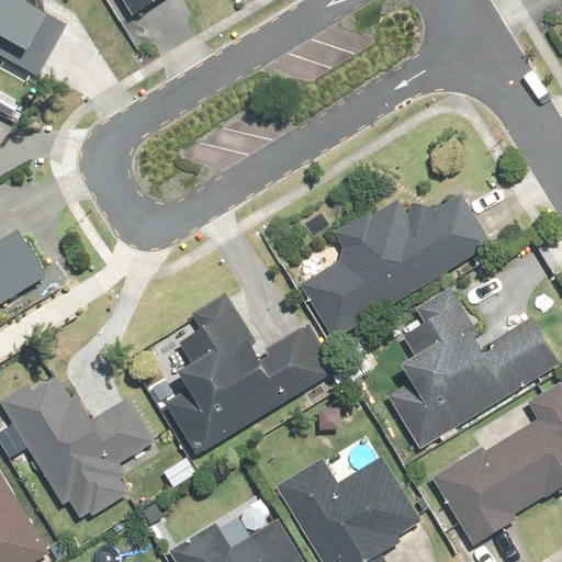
[(0,0),(0,53),(30,68),(63,0),(0,0)]
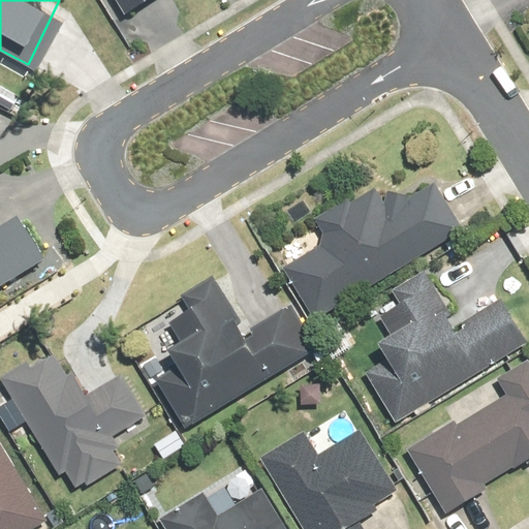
[(113,0),(123,17),(151,0),(113,0)]
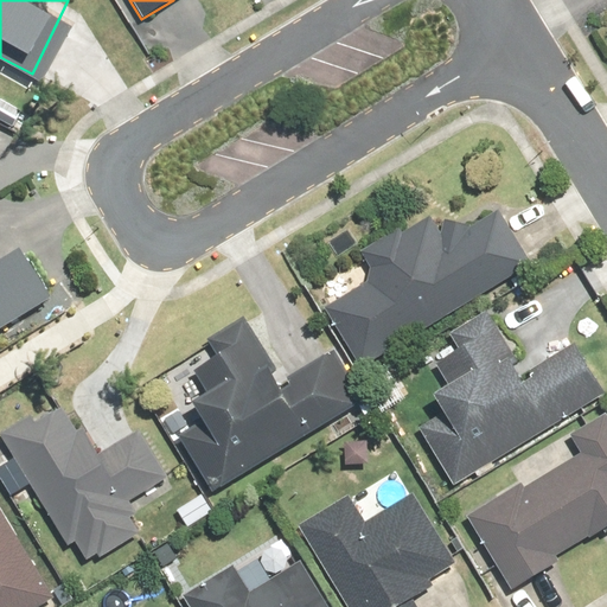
[(494,213),(470,229),(440,227),(435,230),(429,219),(397,240),(393,232),(352,256),(370,285),(325,312),(359,369),(526,268),(494,213)]
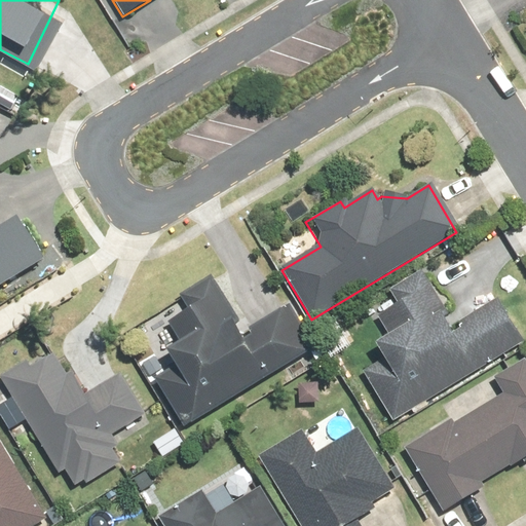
[(0,282),(55,251),(33,212),(0,230),(0,282)]
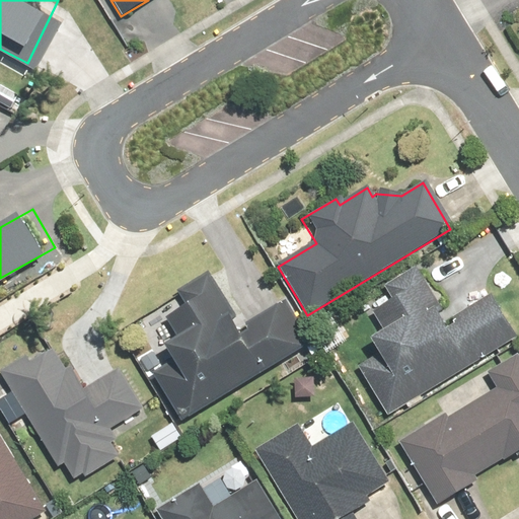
[(384,417),(515,337),(490,295),(439,326),(432,314),(440,309),(414,266),(364,297),(384,331),(346,355),(384,417)]
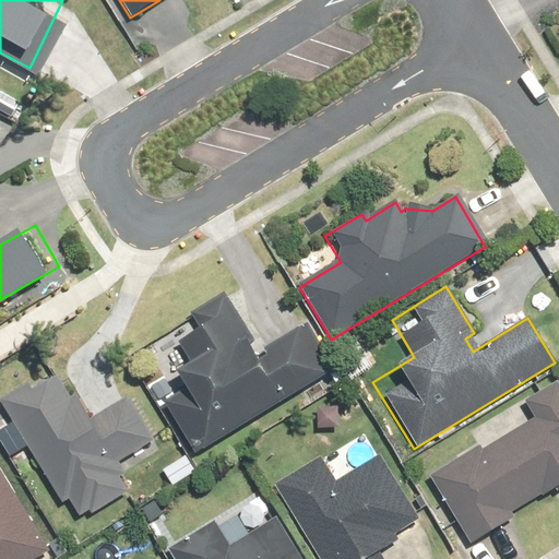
[(200,451),(333,372),(306,325),(251,357),(245,345),(251,341),(224,295),(188,316),(210,355),(171,377),(191,409),(179,416),(200,451)]
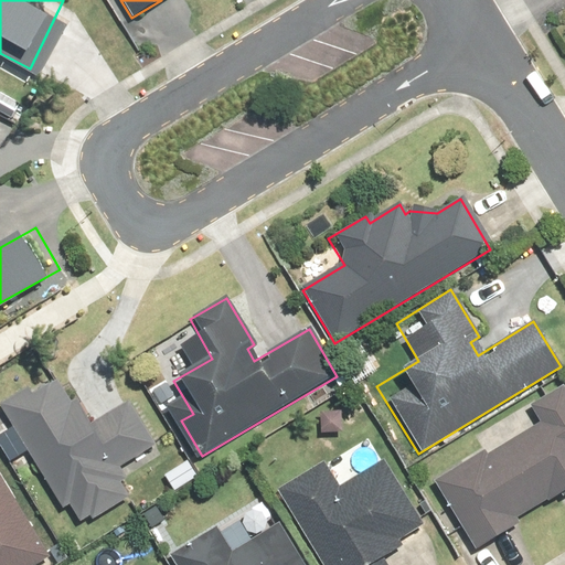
[(24,391),(0,405),(0,406),(61,504),(63,502),(75,523),(87,515),(91,521),(125,500),(116,487),(126,481),(119,470),(156,447),(129,405),(92,428),(76,404),(70,407),(54,381),(29,397),(24,391)]
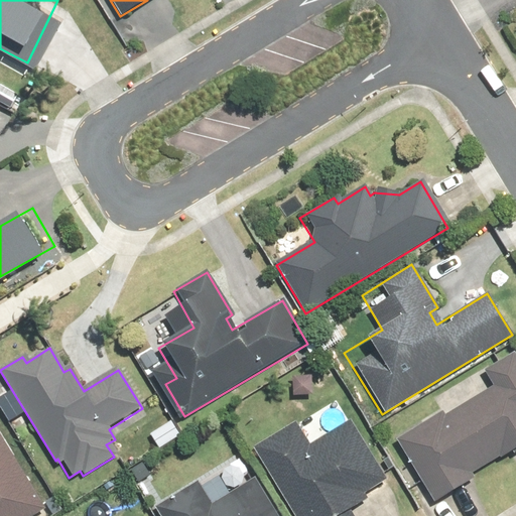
[(440,411),(395,440),(433,502),(473,478),(469,473),(509,446),(513,455),(515,452),(515,361),(511,353),(483,370),(493,386),(444,416),(440,411)]
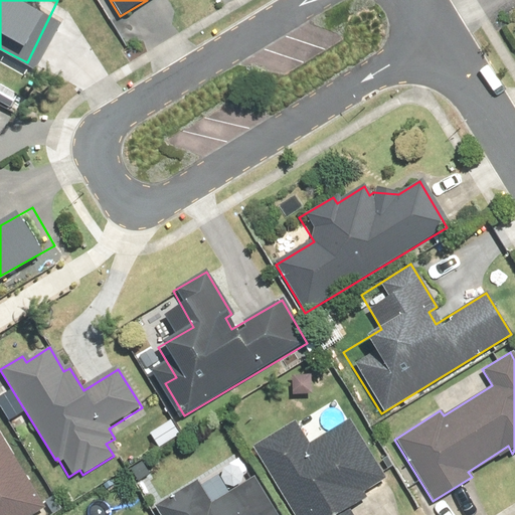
[(308,443),(295,420),(250,449),(291,514),(347,514),(345,512),(366,499),(361,492),(383,479),(346,419),(308,443)]
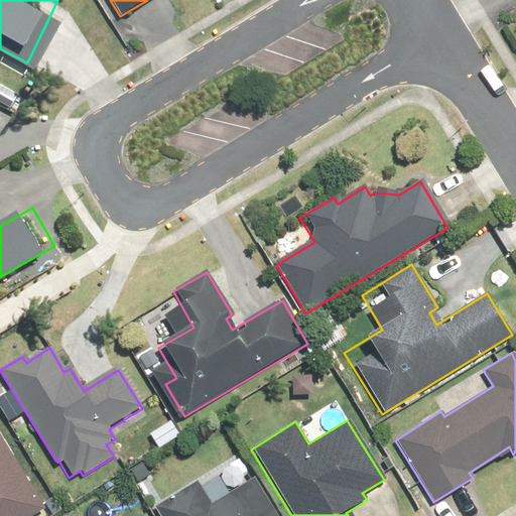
[(159,452),(179,436),(170,422),(149,436),(159,452)]
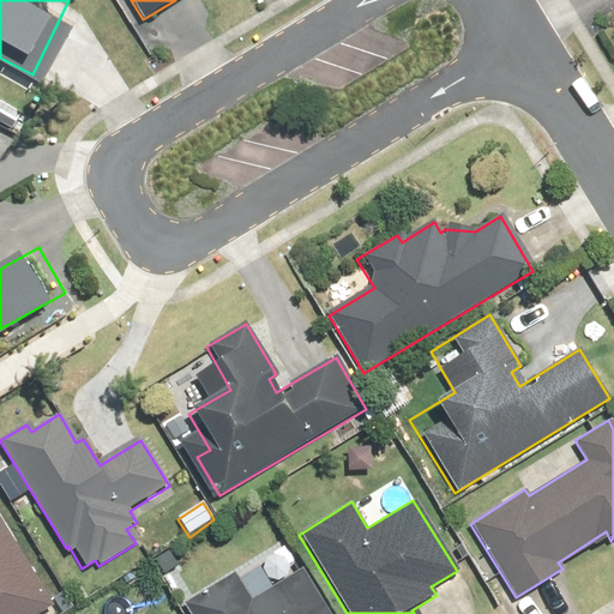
[(0,613),(43,613),(62,602),(0,506),(0,613)]
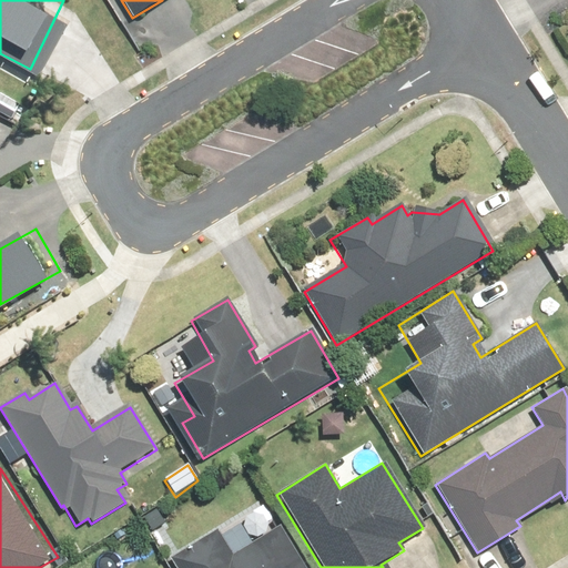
[(216,531),(170,559),(174,567),(302,567),(277,527),(231,556),(216,531)]
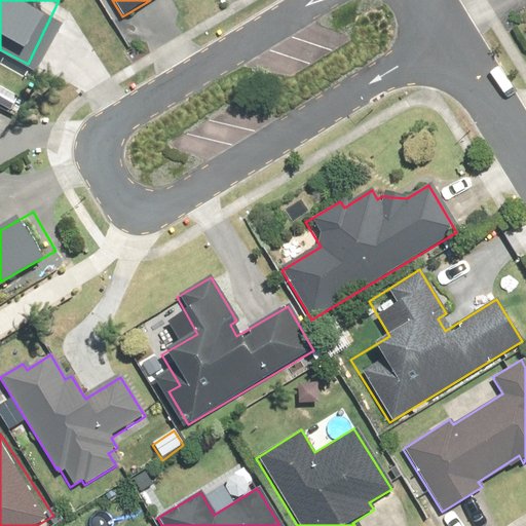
All buildings are outlined.
